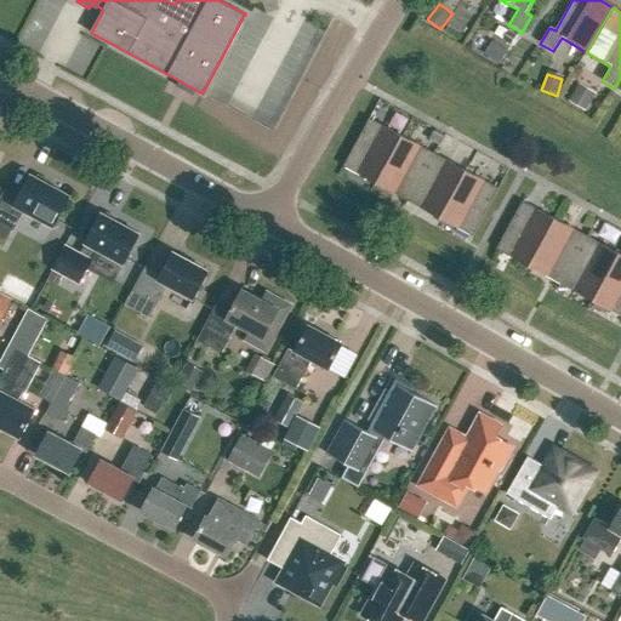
[(585,110),(593,98),(576,87),(568,101),(585,110)]
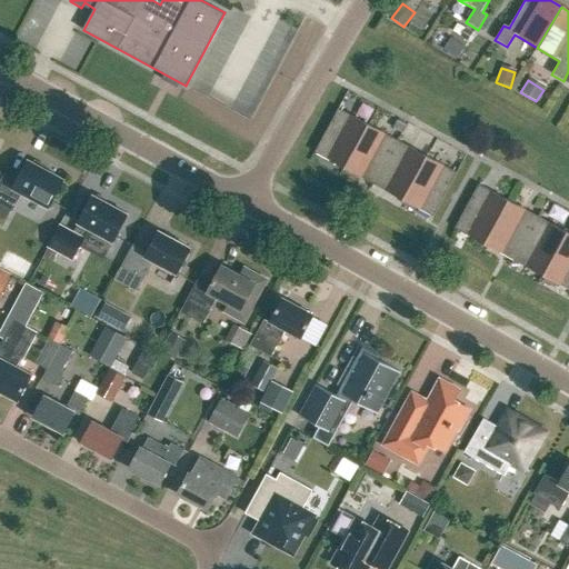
[(343,168),(368,125),(338,108),(313,152),(343,168)]
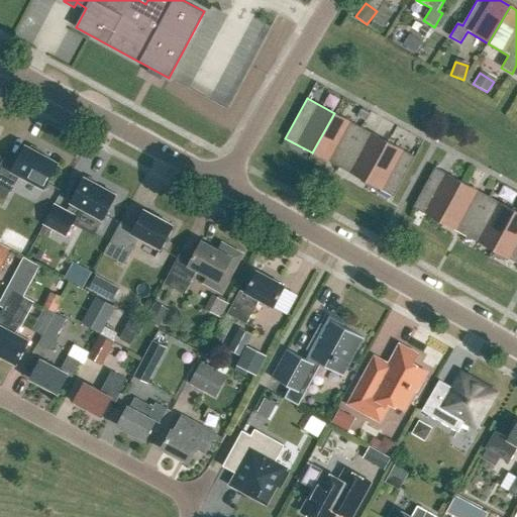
[(339,168),(360,127),(334,113),(312,152),(339,168)]
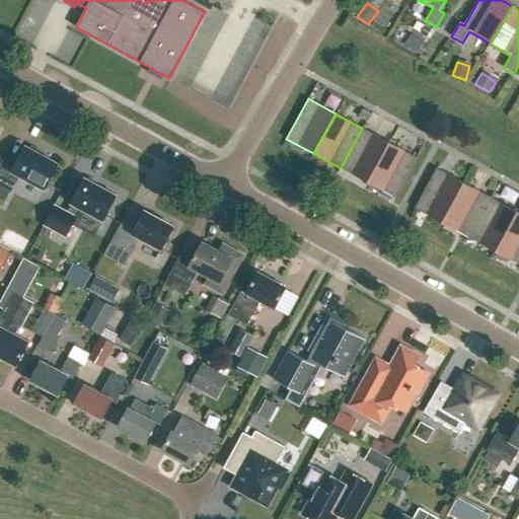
[(367,182),(388,142),(362,128),(341,168),(367,182)]
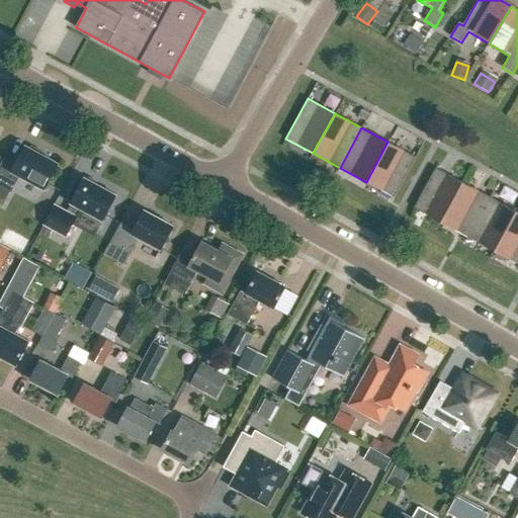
[(416,157),(387,142),(366,182),(394,196),(416,157)]
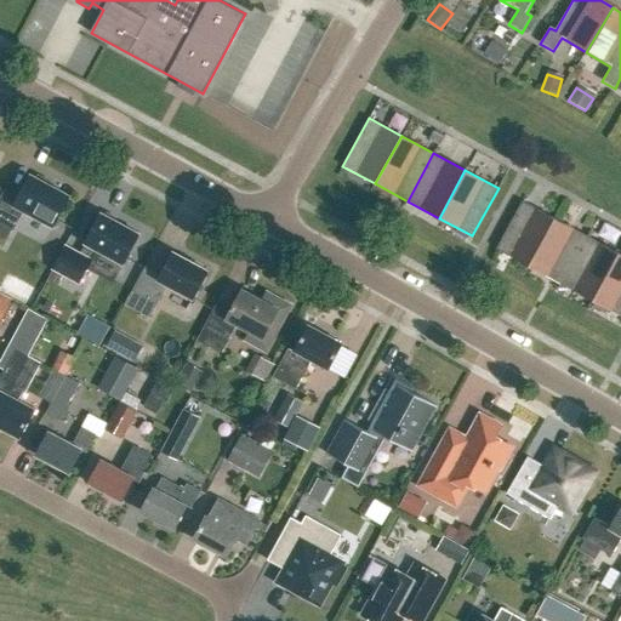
[(0,223),(13,232),(23,212),(52,228),(69,197),(29,175),(17,197),(4,189),(0,194),(0,223)]
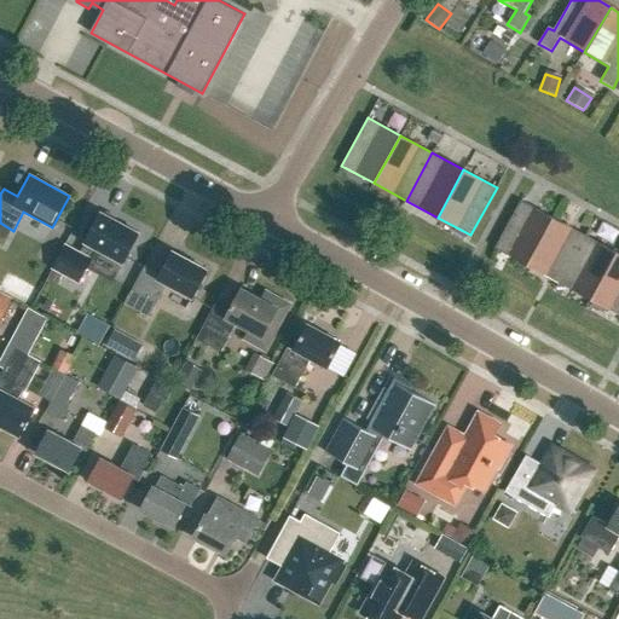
[(527,266),(553,218),(521,200),(495,248),(527,266)]
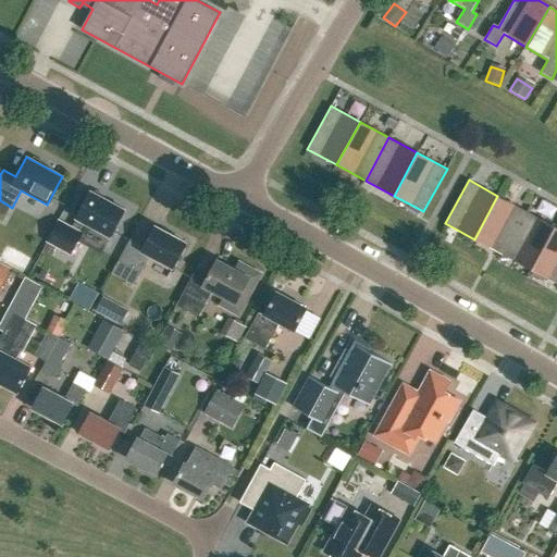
[(70,254),(85,224),(109,237),(124,210),(90,192),(71,227),(57,220),(46,240),(70,254)]
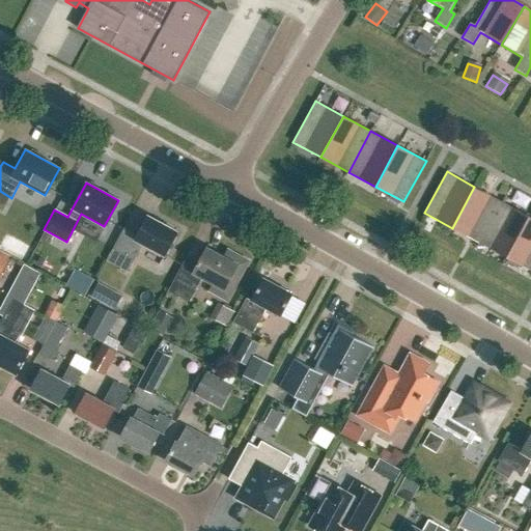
[(479,243),(502,201),(474,187),(452,228),(479,243)]
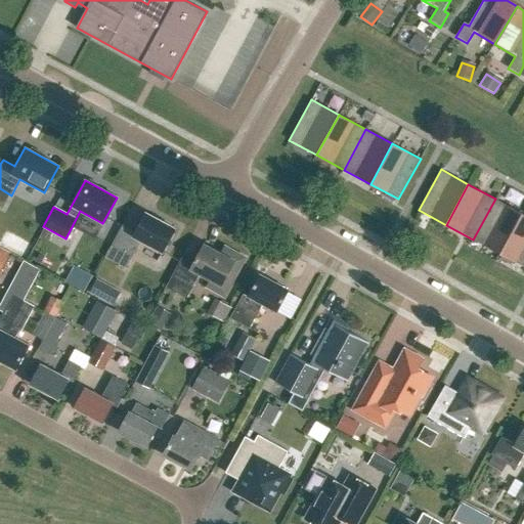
[(522,214),(495,199),(473,239),(500,254),(522,214)]
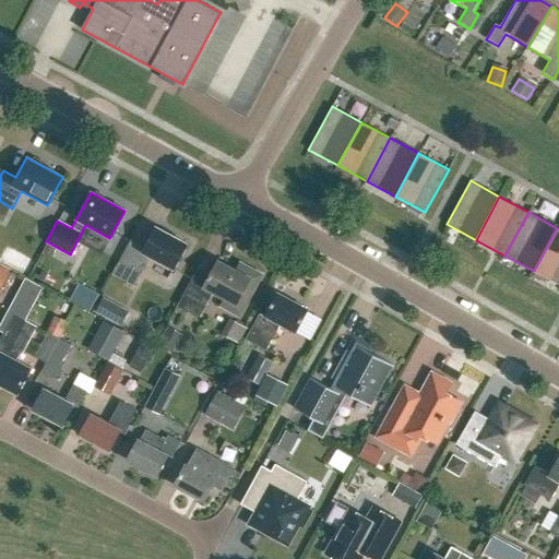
[(111,272),(134,285),(150,257),(174,269),(187,244),(155,227),(144,249),(129,241),(111,272)]
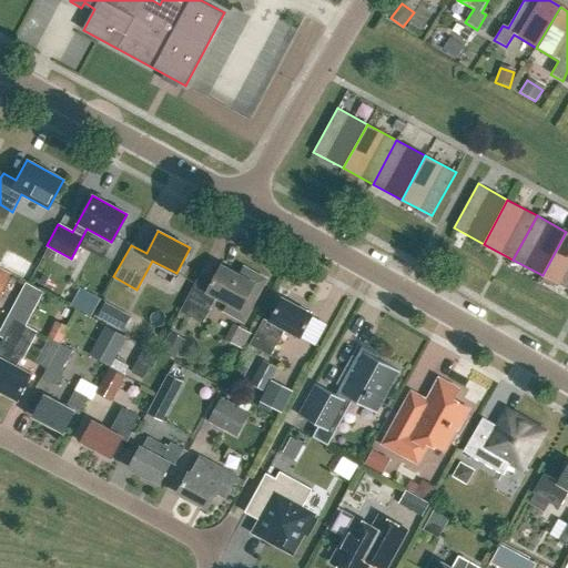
[(567,232),(566,232),(543,275),(567,288),(567,232)]
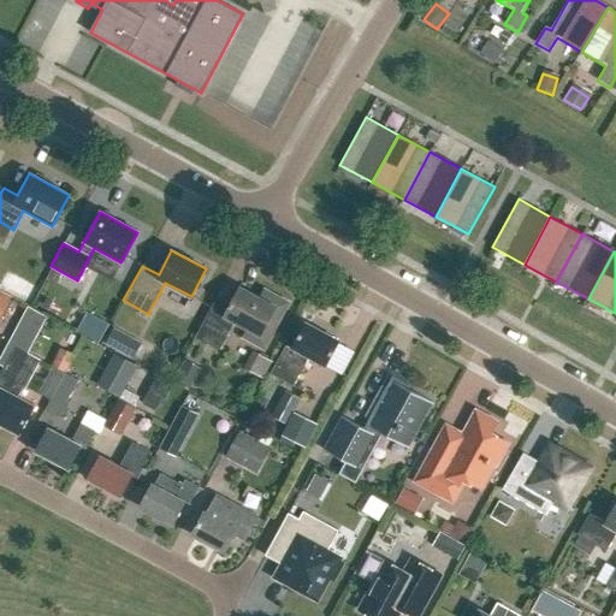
[(227,311),(212,303),(195,336),(219,349),(234,324),(246,330),(243,335),(265,347),(272,332),(273,333),(289,302),(264,289),(259,297),(240,288),(227,311)]
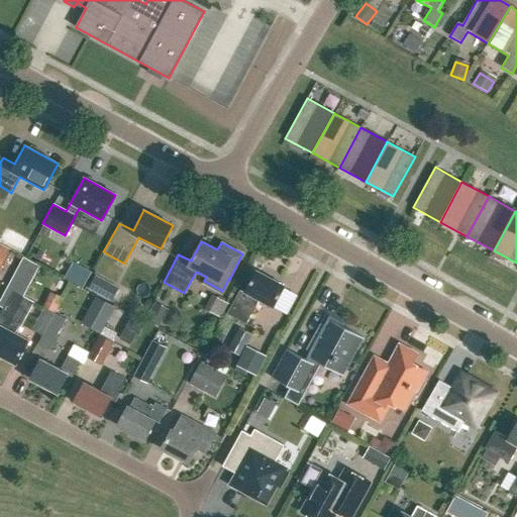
[(83,288),(92,273),(73,263),(65,278),(83,288)]
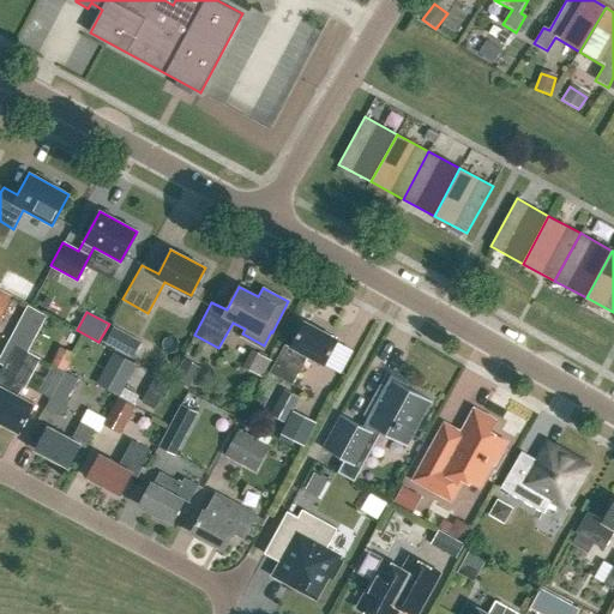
[(289,390),(307,355),(324,365),(338,339),(305,321),(292,347),(286,343),(266,379),(289,390)]
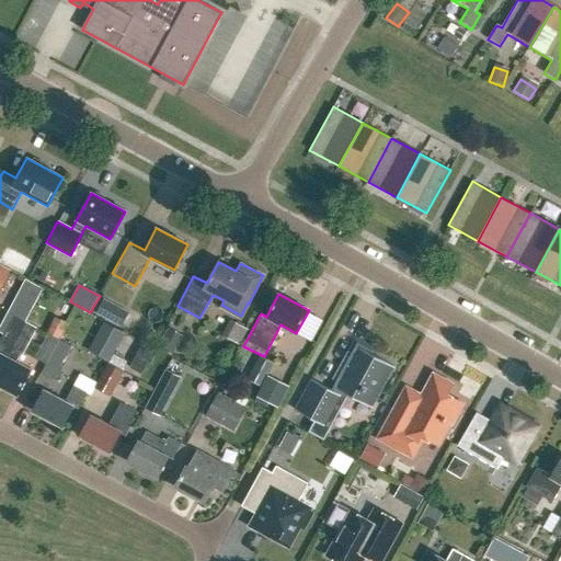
[(0,370),(26,321),(14,315),(0,343),(0,370)]
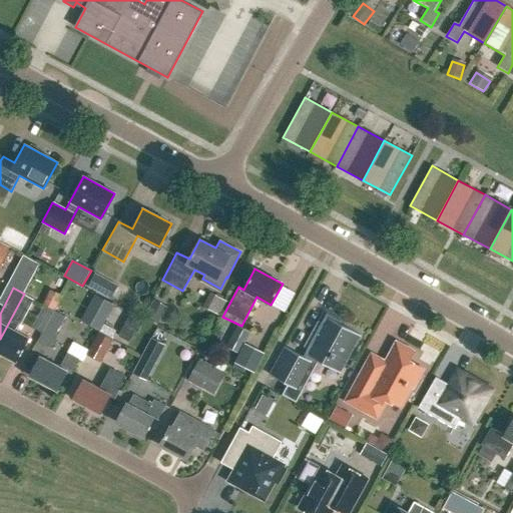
[(54,312),(62,296),(52,291),(43,306),(54,312)]
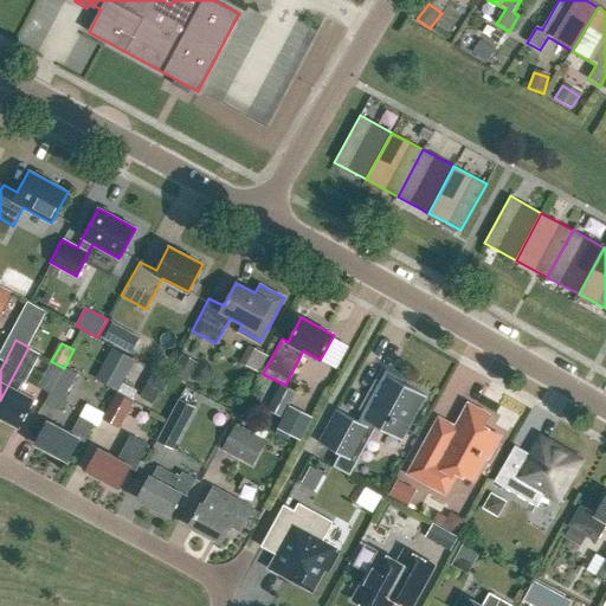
[(258,372),(266,356),(249,346),(240,362),(258,372)]
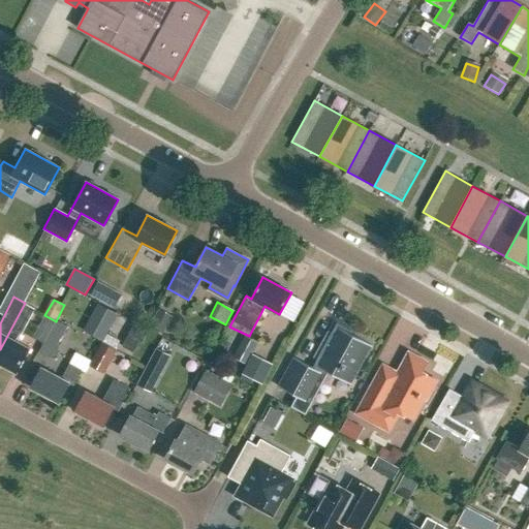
[(0,365),(17,374),(30,349),(18,342),(35,308),(25,303),(0,349),(0,365)]
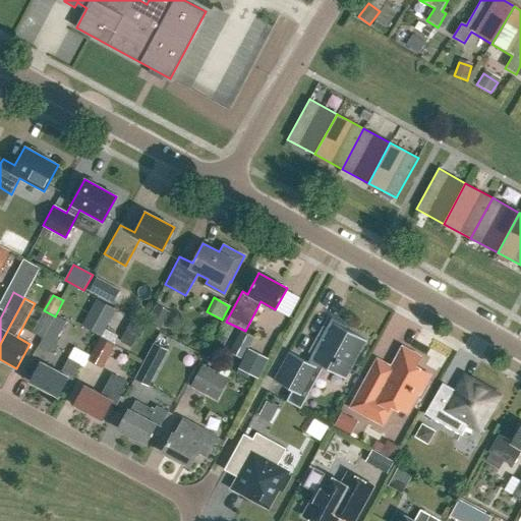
[(105,330),(116,309),(97,299),(82,326),(101,336),(102,336),(105,330)]
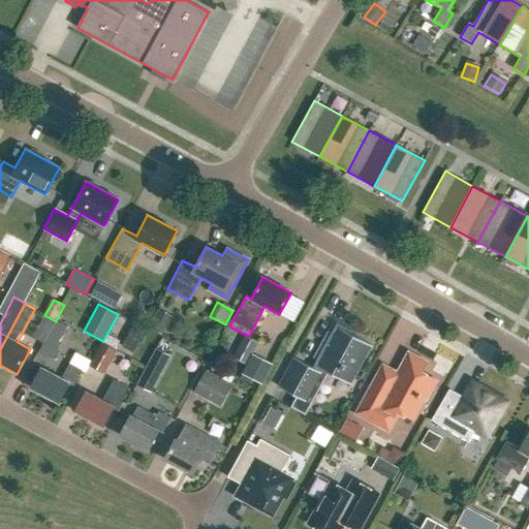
[(157,309),(148,327),(162,335),(173,317),(157,309)]
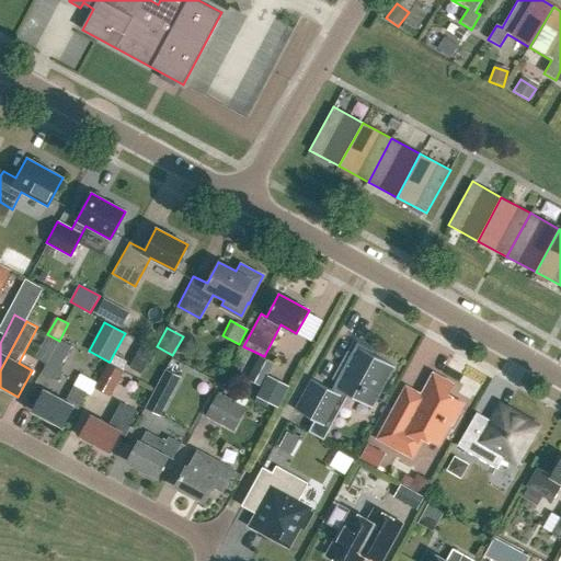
[(36,357),(47,363),(59,341),(47,334),(36,357)]
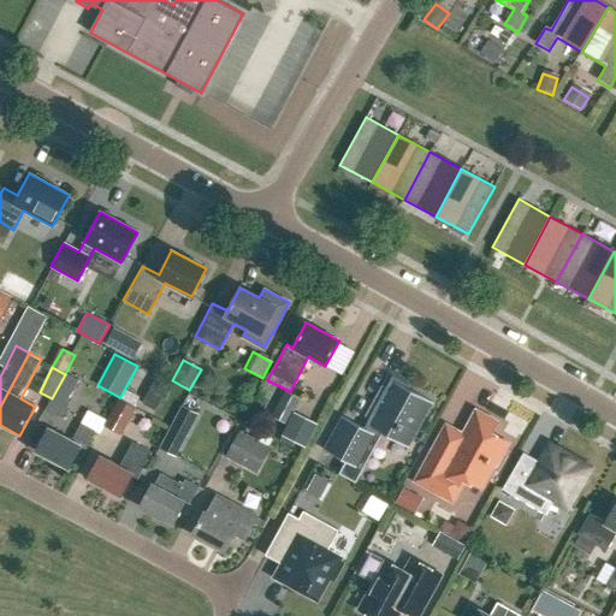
[(78,380),(65,374),(52,398),(46,410),(59,418),(78,380)]
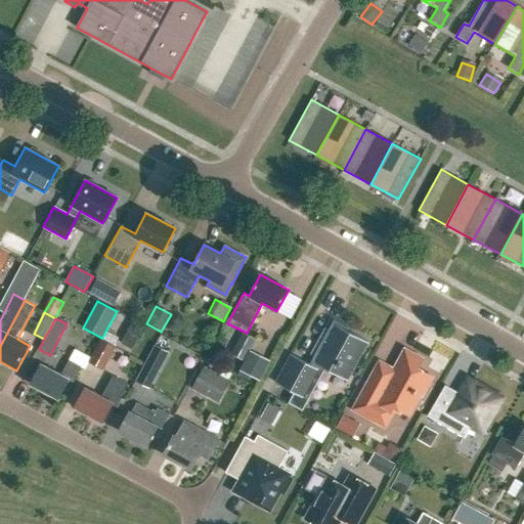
[(124,344),(136,349),(146,325),(134,319),(124,344)]
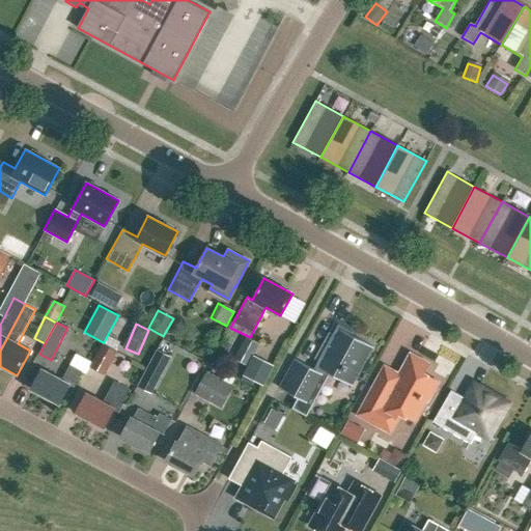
[(352,386),(373,347),(352,335),(353,332),(338,324),(313,369),(294,358),(278,388),(297,398),(291,409),(306,417),(330,374),(352,386)]
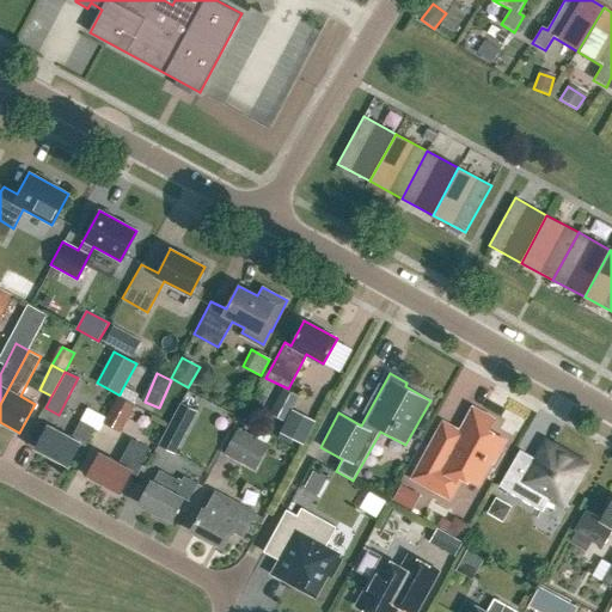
[(304,445),(316,422),(292,410),(299,397),(283,389),(269,414),(286,422),(280,433),(304,445)]
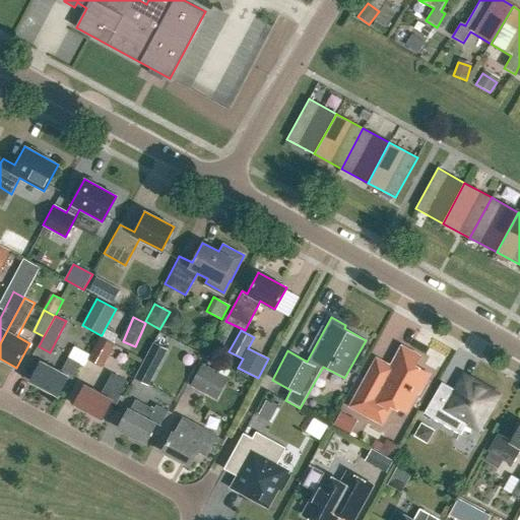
[(103,368),(115,344),(101,336),(87,360),(103,368)]
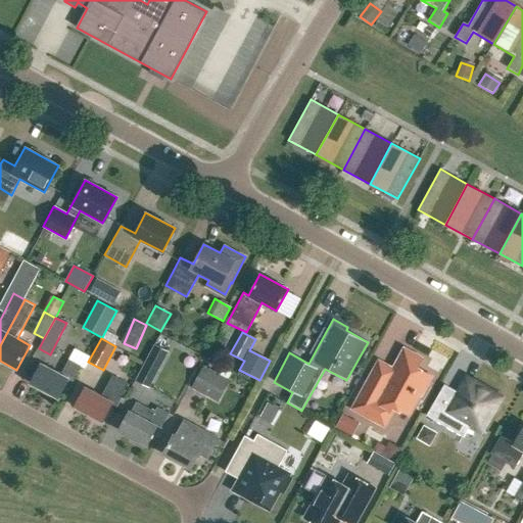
[(158,371),(169,352),(156,345),(146,364),(156,369),(158,371)]
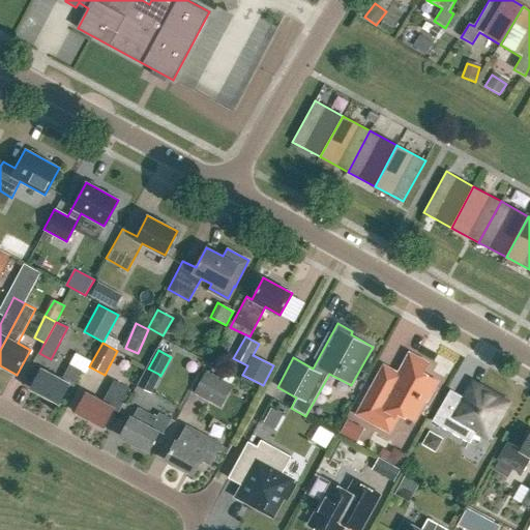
[(420,377),(428,363),(409,353),(393,383),(379,375),(357,414),(381,428),(387,416),(400,413),(413,420),(424,400),(427,401),(435,385),(420,377)]
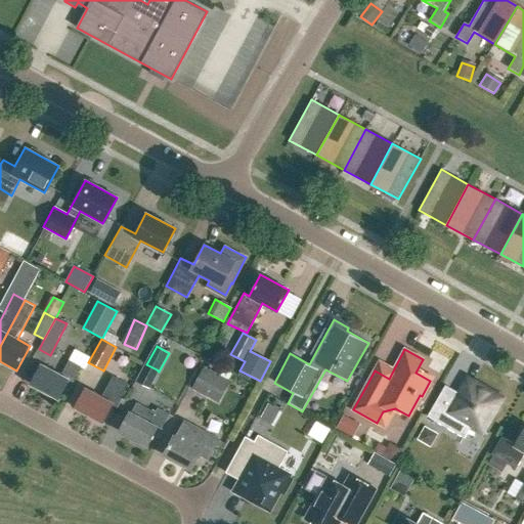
[(73,383),(81,366),(69,360),(60,376),(42,365),(31,385),(58,399),(69,381),(73,383)]
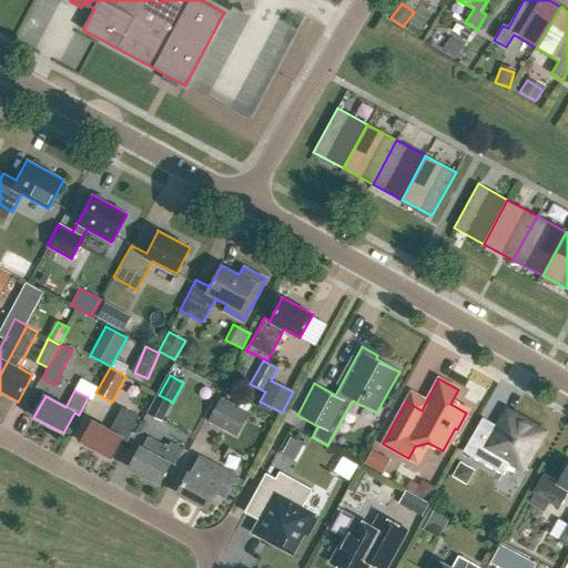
[(209,422),(236,438),(251,414),(222,397),(209,422)]
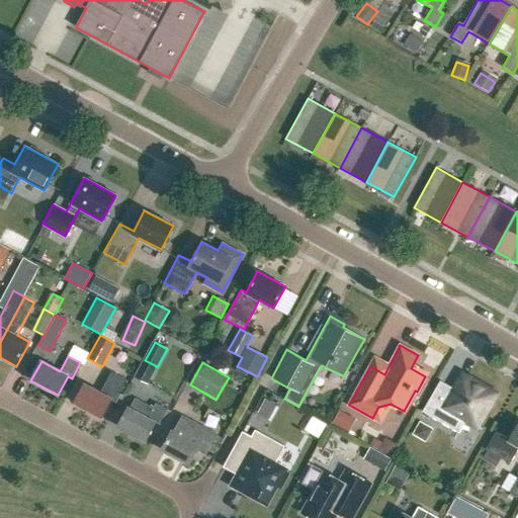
[(100,393),(85,384),(75,404),(101,418),(111,400),(116,402),(127,380),(111,372),(100,393)]
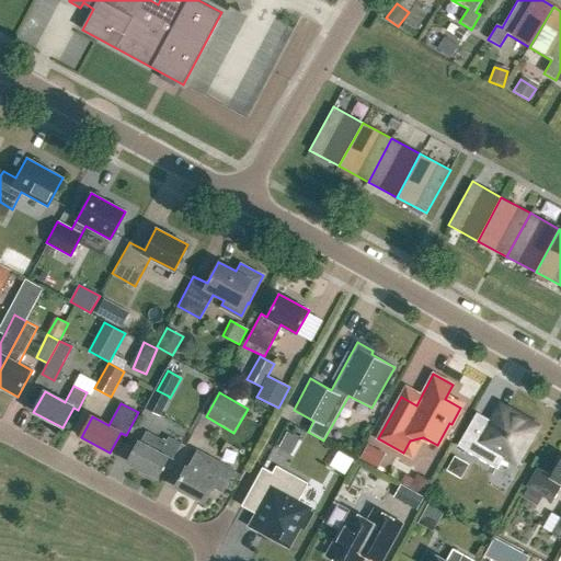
[(515,461),(536,426),(501,407),(491,421),(477,412),(457,446),(496,469),(504,456),(515,461)]
